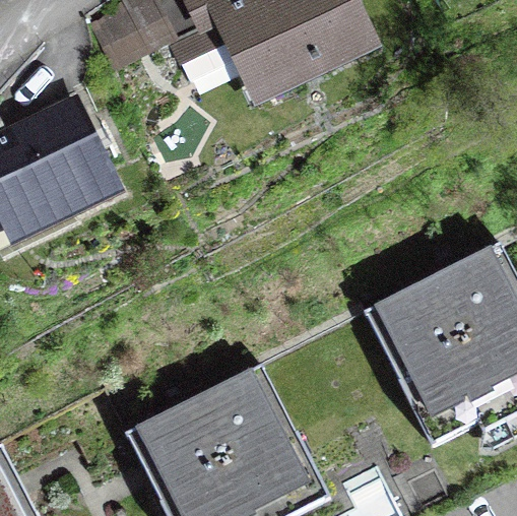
[(202,40),(183,0),(117,0),(113,2),(144,67),(202,40)]
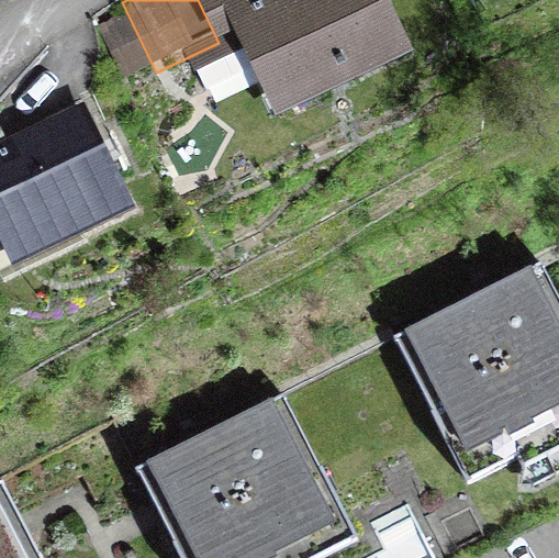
[(256,58),(279,104),(405,44),(384,0),(198,0),(219,43),(232,69),(256,58)]
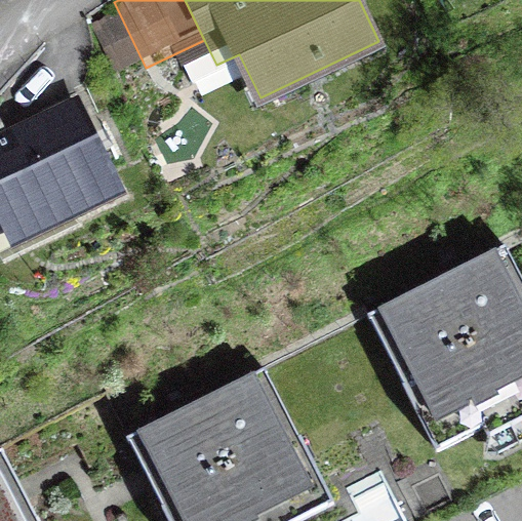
[(0,212),(11,235),(112,187),(69,99),(2,131),(0,127),(0,212)]
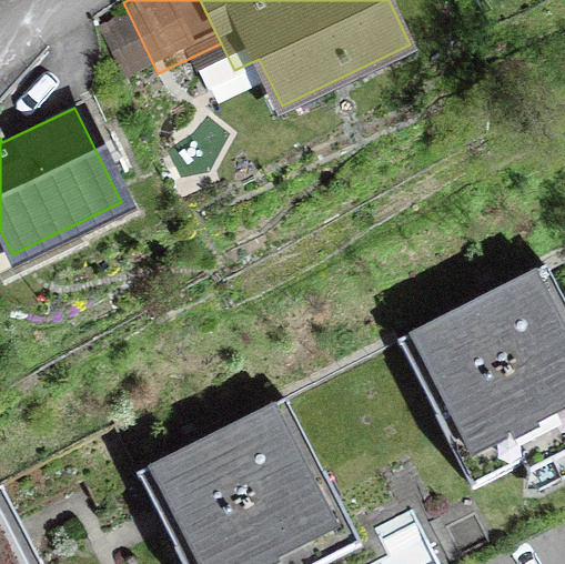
[(396,338),(470,484),(414,512),(440,563),(446,563),(564,504),(564,308),(543,264),(396,338)]
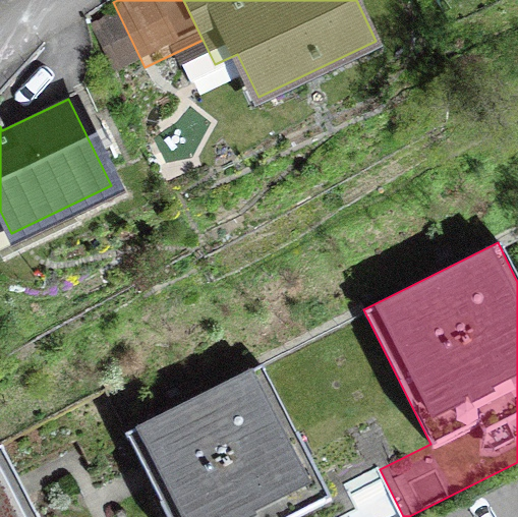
[(125,432),(168,516),(403,516),(380,469),(326,496),(260,364),(125,432)]
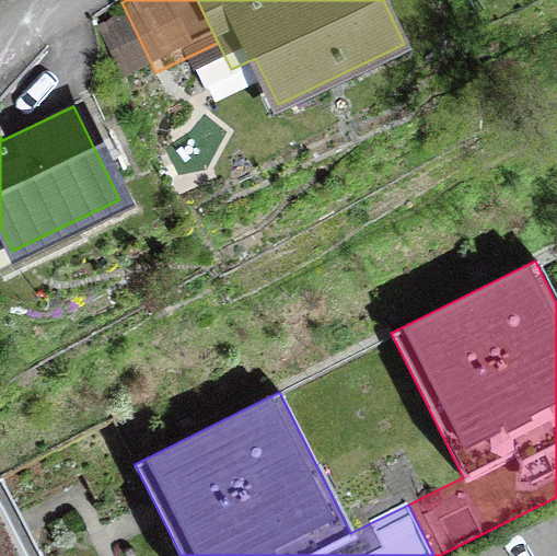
[(0,555),(36,555),(0,484),(0,555)]
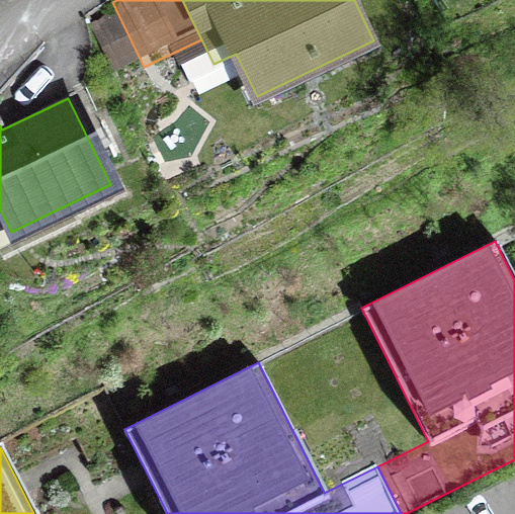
All buildings are outlined.
